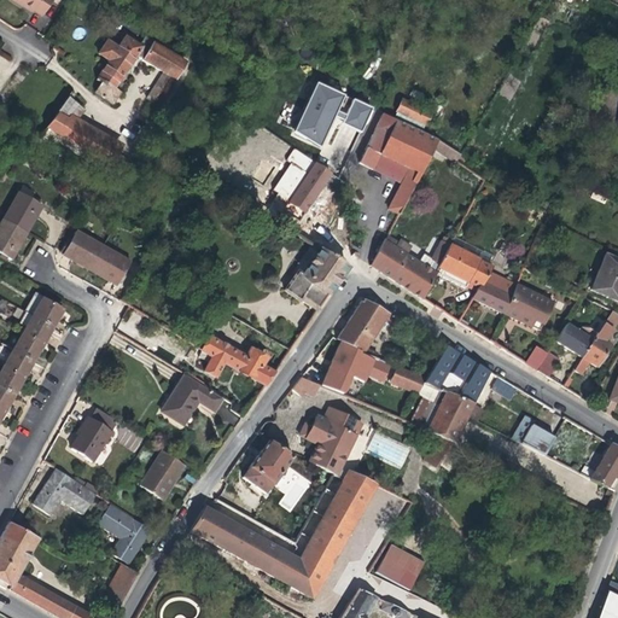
[(42,17),(53,0),(13,0),(33,12),(34,11),(42,17)]
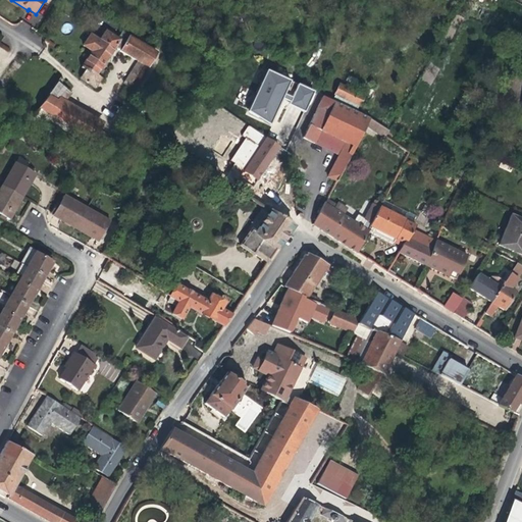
[(157,53),(128,36),(122,32),(117,39),(106,31),(99,41),(90,35),(84,45),(92,51),(81,67),(85,70),(81,77),(95,88),(102,79),(97,74),(114,48),(138,61),(147,66),(148,67),(157,53)]
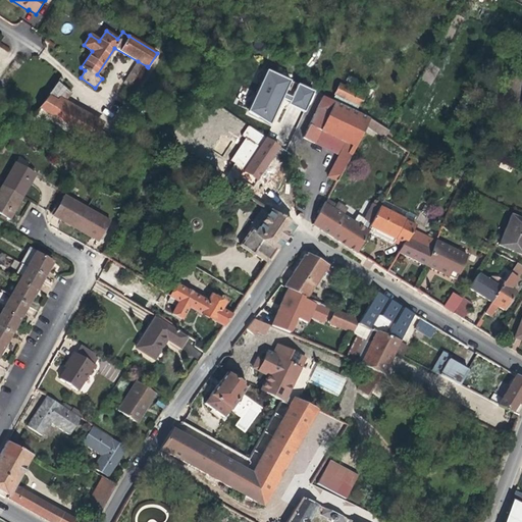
[(0,60),(3,62),(10,48),(0,42),(0,60)]
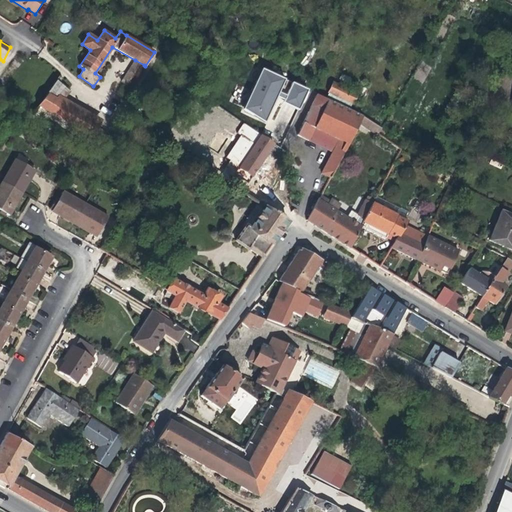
[(130,88),(144,65),(135,60),(121,82),(130,88)]
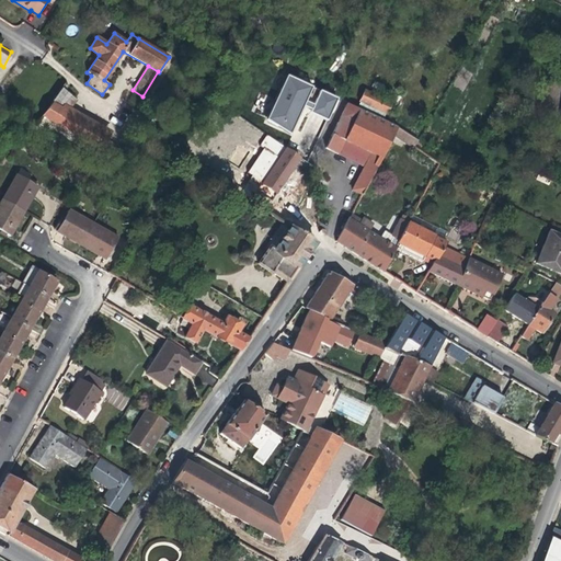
[(267,122),(288,77),(286,76),(265,119),(267,122)]
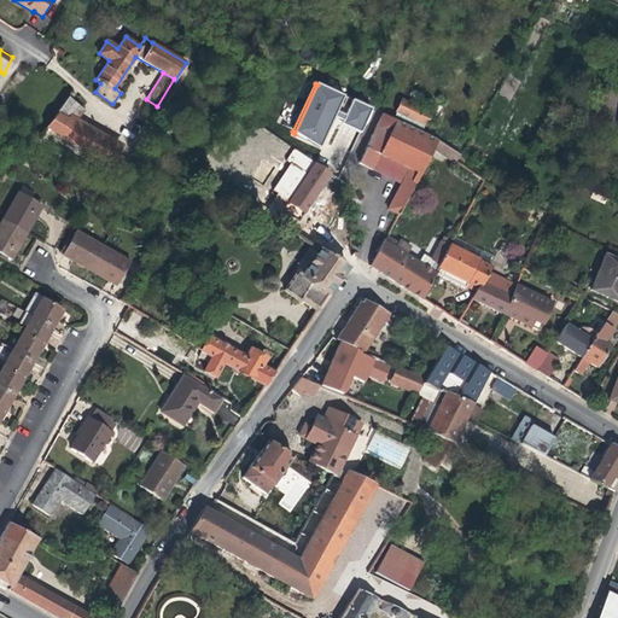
[(340,121),(360,130),(371,109),(318,85),(295,134),(319,145),(332,117),(333,114),(343,117),(340,121)]
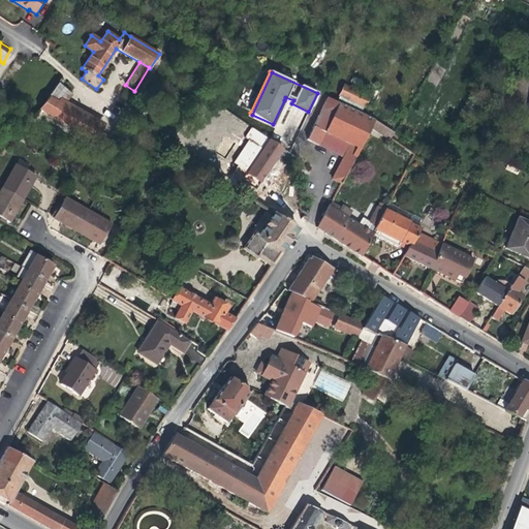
[(61,104),(69,95),(60,88),(64,82),(61,79),(48,96),(49,97),(61,104)]
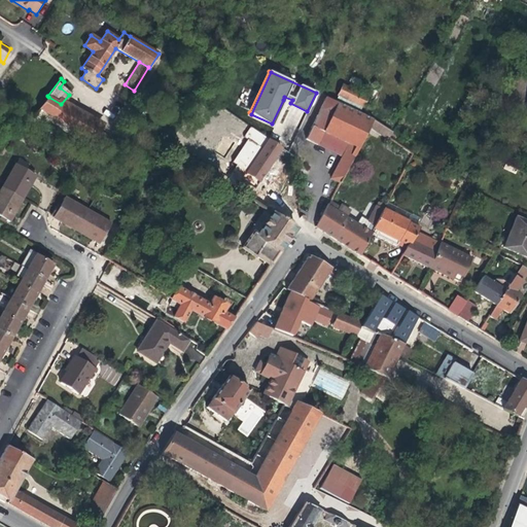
[(358,113),(366,97),(343,85),(335,102),(338,104),(358,113)]
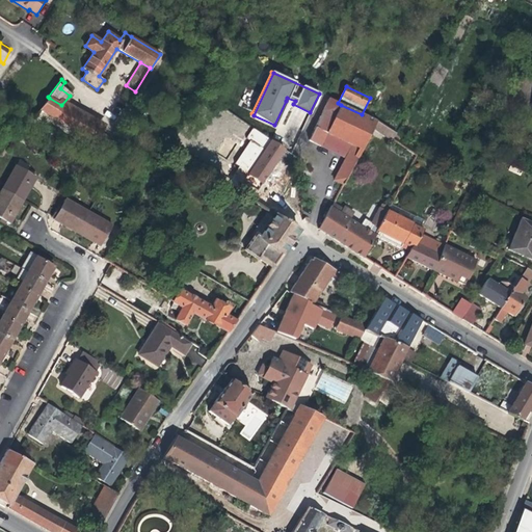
[(104,130),(61,105),(49,98),(42,107),(96,142),(101,135),(104,130)]
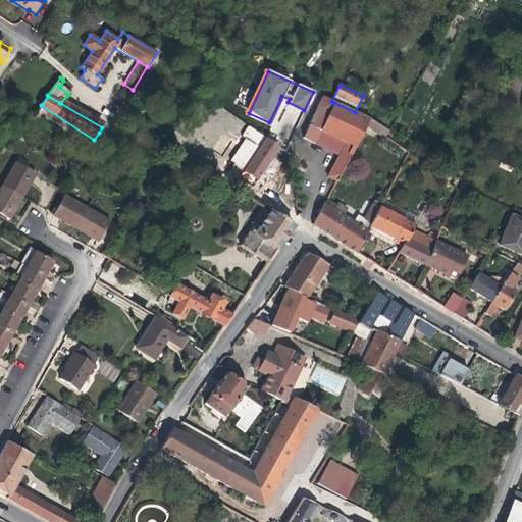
[(269,122),(249,113),(269,125),(279,102),(303,112),(304,110),(288,102),(290,99),(281,96),(280,99),(269,122)]
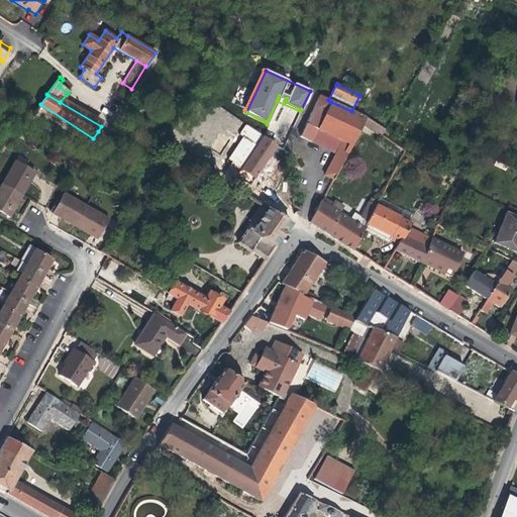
[(335,153),(342,139),(319,127),(331,102),(328,100),(320,96),(310,115),(300,136),(318,145),(335,153)]
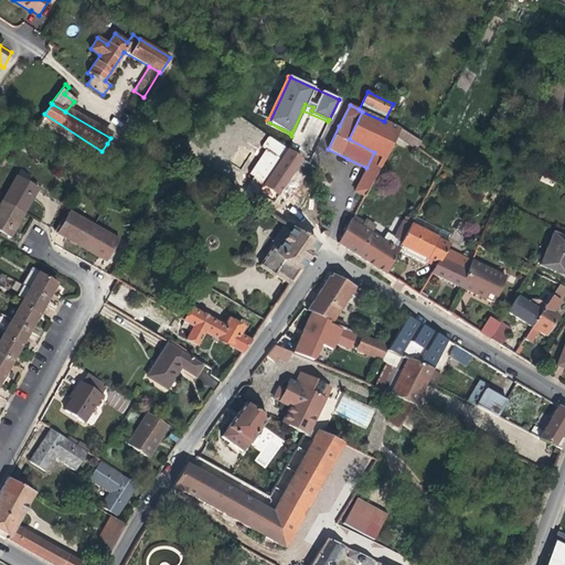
[(374,152),(385,158),(396,136),(400,129),(384,121),(362,112),(349,139),(374,152)]
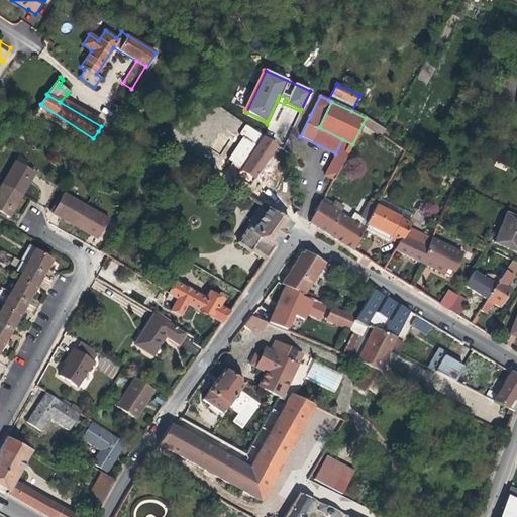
[(383,126),(366,118),(363,124),(380,132),(383,126)]
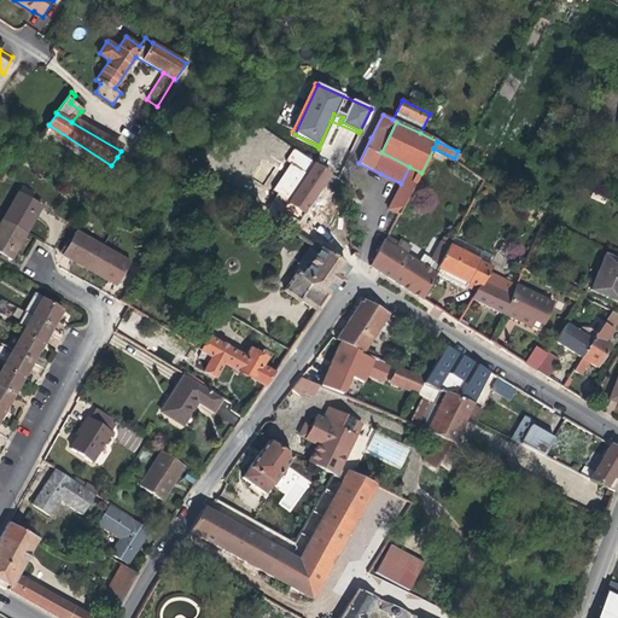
[(319,191),(330,174),(293,149),(286,161),(290,163),(273,190),(278,193),(264,213),(292,231),(319,191)]
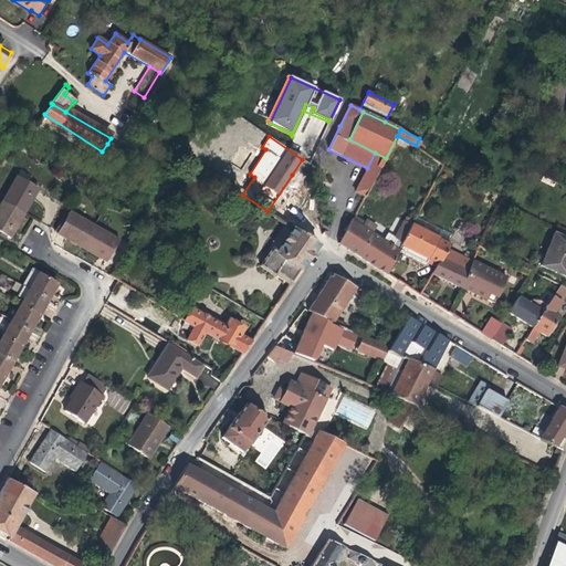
[(109,156),(114,147),(107,144),(102,152),(109,156)]
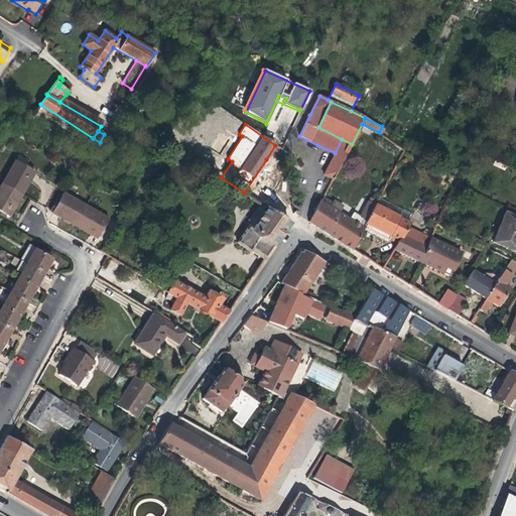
[(352,144),(342,139),(335,153),(324,175),(334,179),(352,144)]
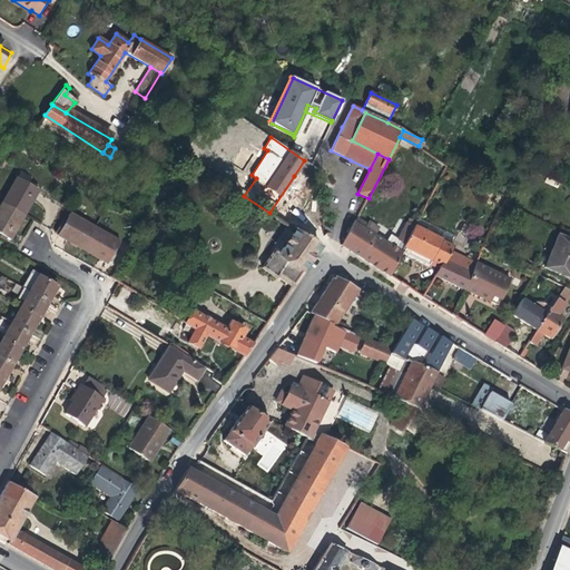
[(30,205),(38,190),(17,177),(2,203),(23,215),(30,205)]
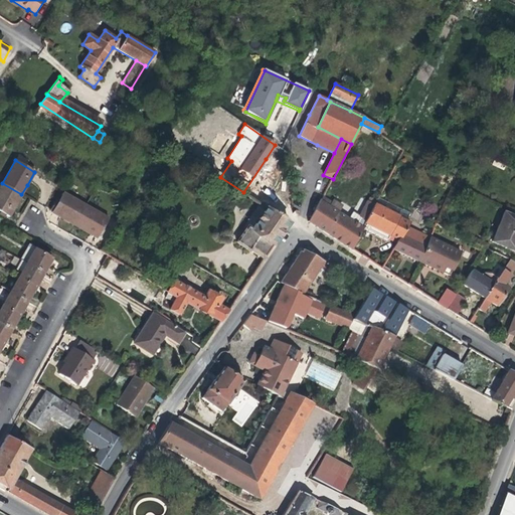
[(15,205),(21,194),(2,183),(0,185),(0,211),(9,217),(15,205)]
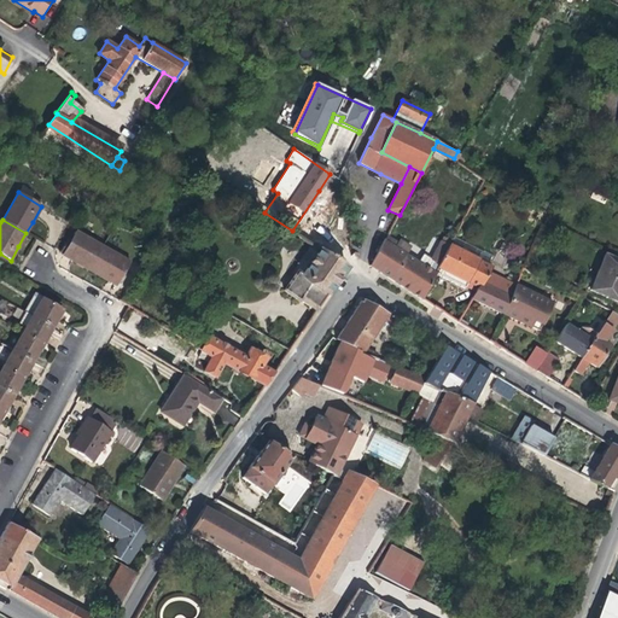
[(89,270),(103,248),(75,232),(62,255),(76,263),(89,270)]
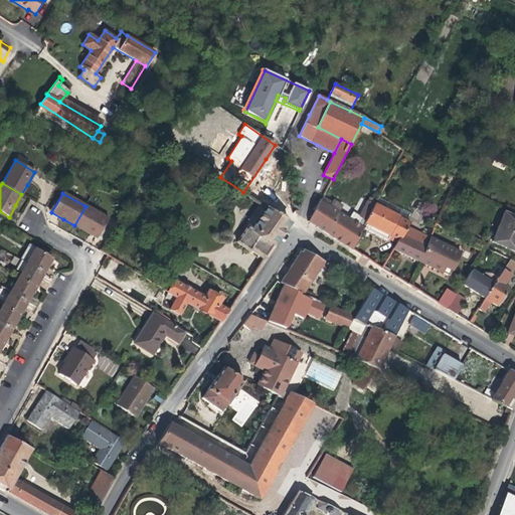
[(352,248),(364,228),(362,226),(348,219),(337,212),(329,207),(332,202),(323,197),(308,222),(319,229),(341,241),(352,248)]
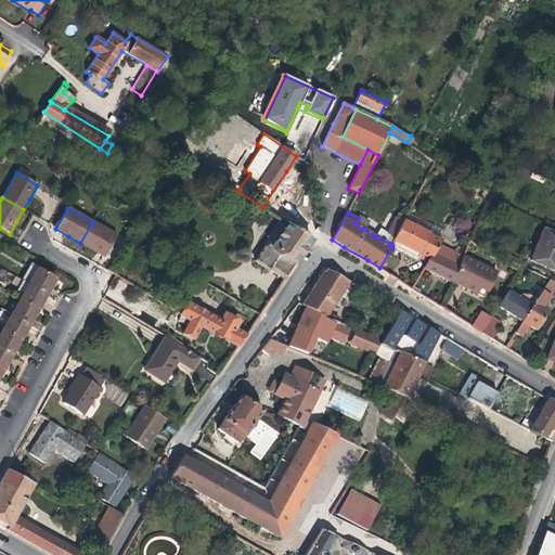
[(359,216),(358,218),(355,223),(363,229),(368,221),(359,216)]
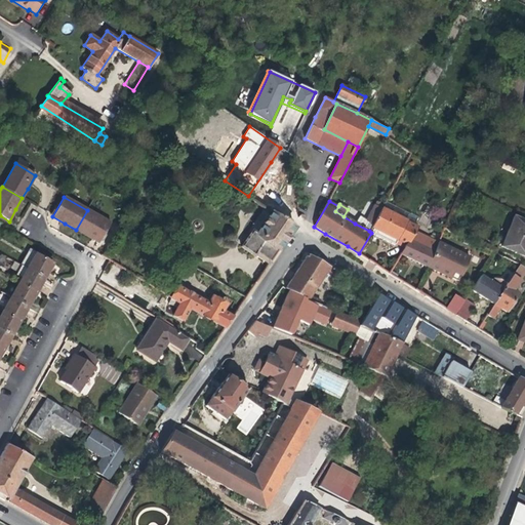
[(355,224),(369,231),(381,209),(374,205),(365,219),(359,216),(355,224)]
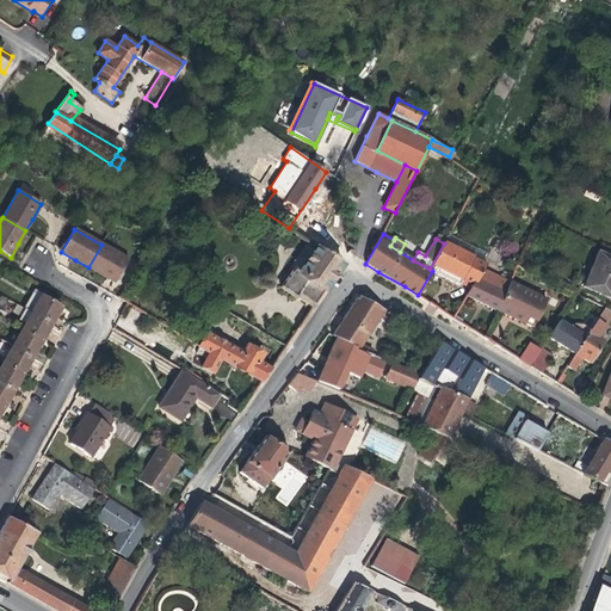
[(483,269),(486,264),(444,244),(430,269),(432,271),(449,279),(460,284),(461,283),(470,288),(476,281),(483,269)]
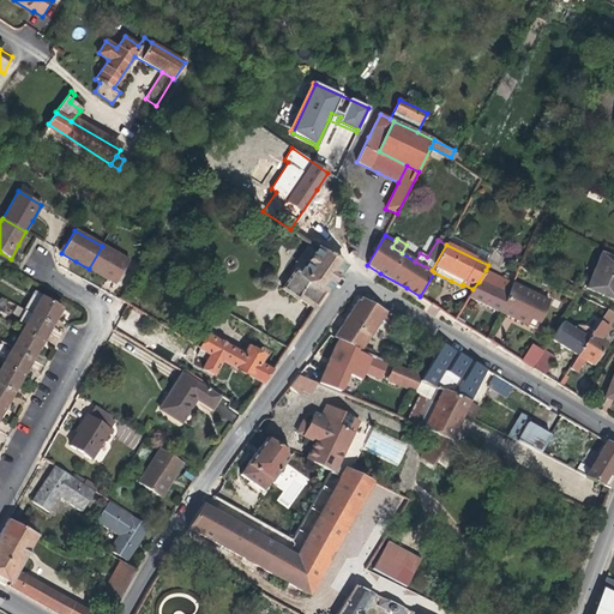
[(115,284),(128,262),(102,246),(89,269),(102,277),(115,284)]
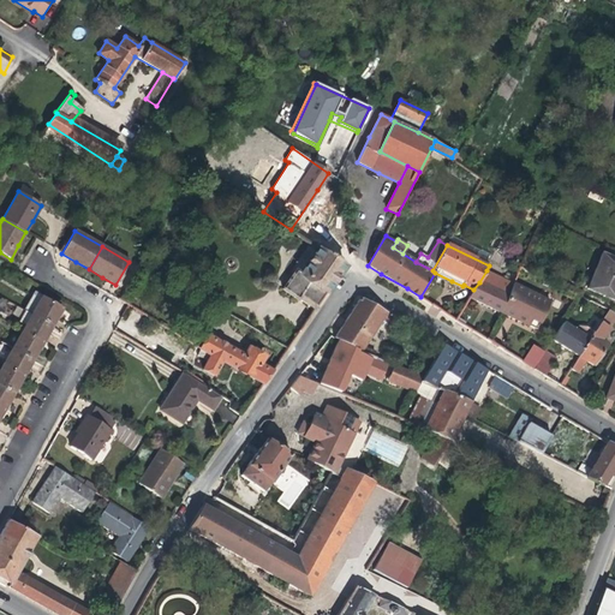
[(330,287),(345,267),(320,249),(318,249),(300,274),(296,270),(282,290),(298,300),(299,298),(302,296),(317,306),(330,287)]
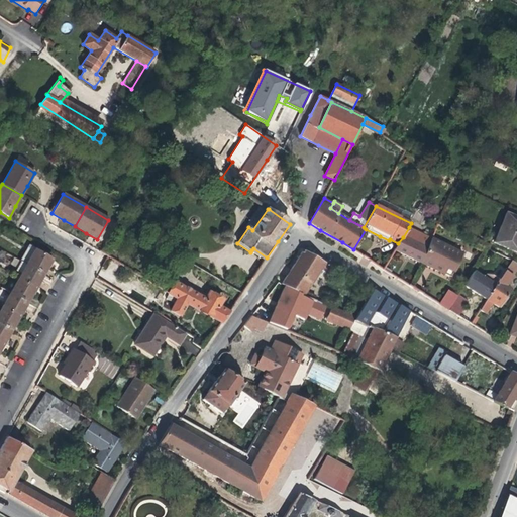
[(516,217),(506,213),(494,242),(513,250),(516,241),(516,217)]
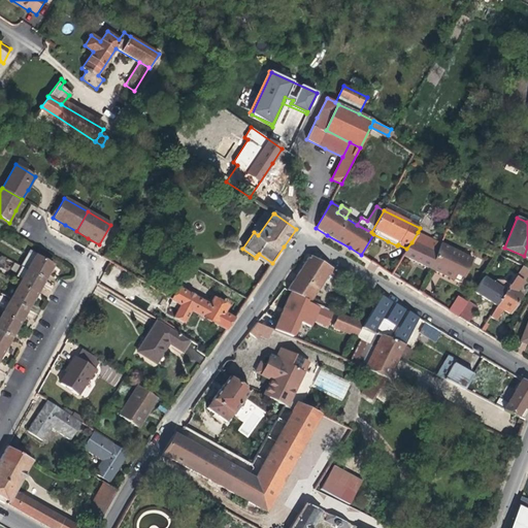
[(141,228),(141,225),(139,223),(136,222),(133,223),(132,227),(134,230),(138,230),(141,228)]
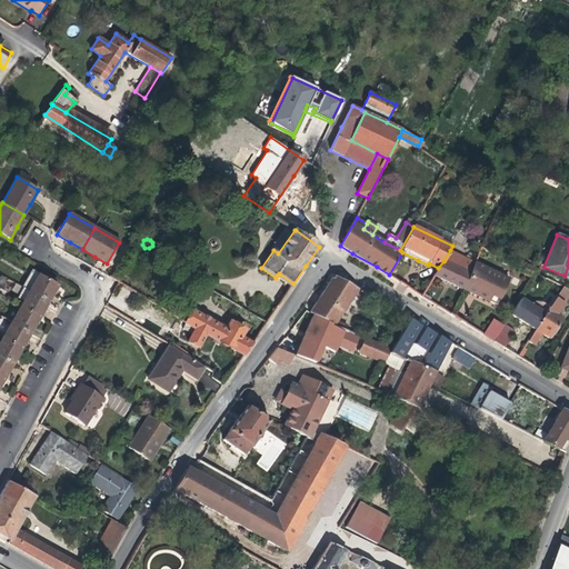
[(470,273),(475,262),(450,250),(443,261),(470,273)]
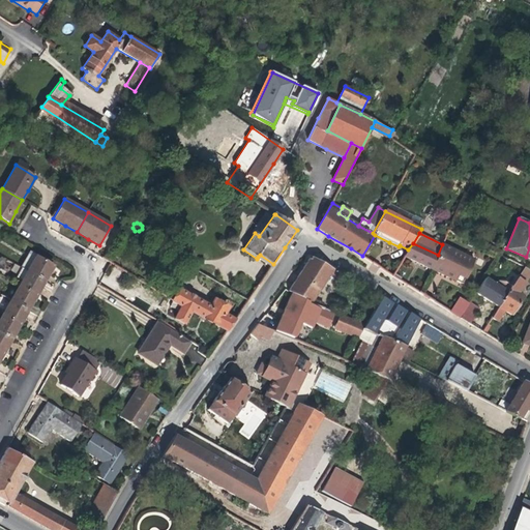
[(431,268),(438,255),(413,243),(408,249),(405,256),(421,264),(431,268)]
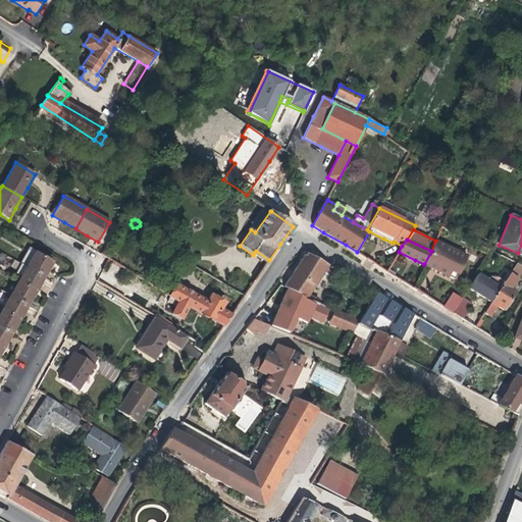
[(458,274),(467,256),(435,241),(431,251),(424,264),(438,271),(449,276),(451,271),(458,274)]
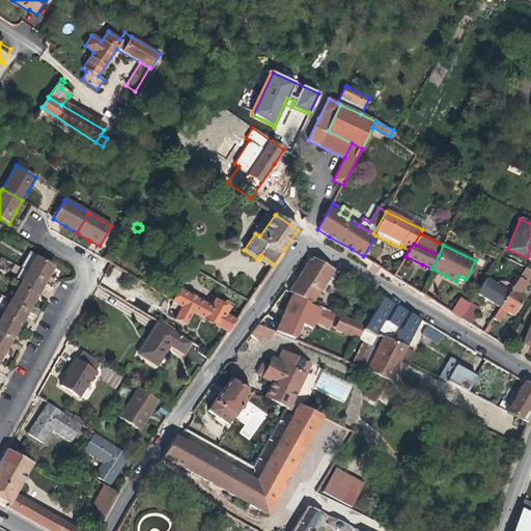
[(21,269),(45,281),(53,267),(35,256),(34,258),(29,255),(21,269)]
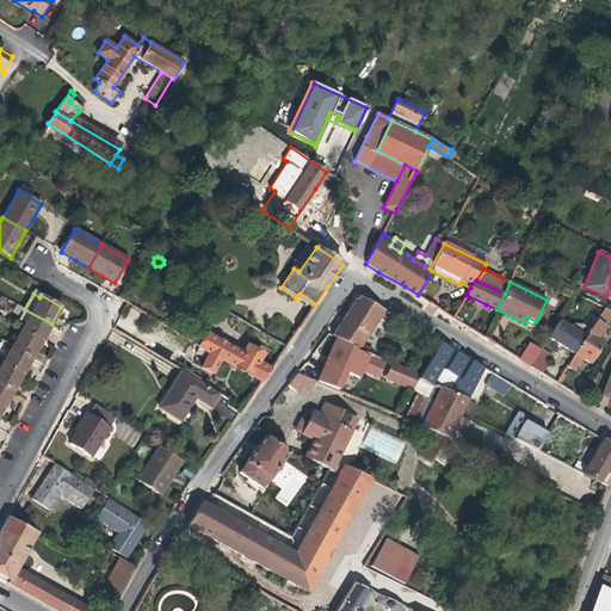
[(315,304),(300,294),(297,296),(313,307),(315,304)]
